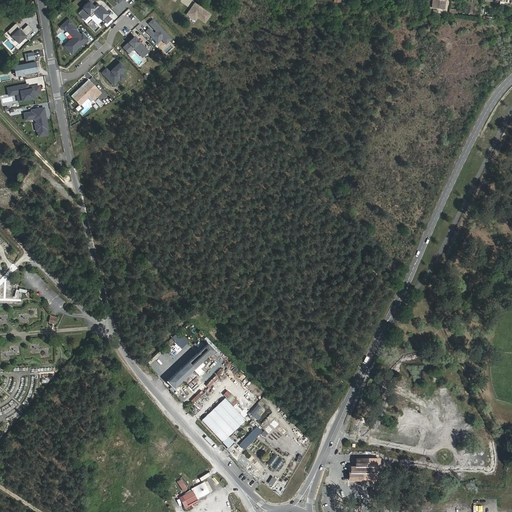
[(78,14),(84,20),(89,15),(91,17),(95,13),(102,21),(103,19),(106,22),(110,18),(107,16),(108,14),(100,5),(98,7),(93,1),(95,0),(94,0),(87,0),(89,2),(84,6),(85,7),(78,14)]
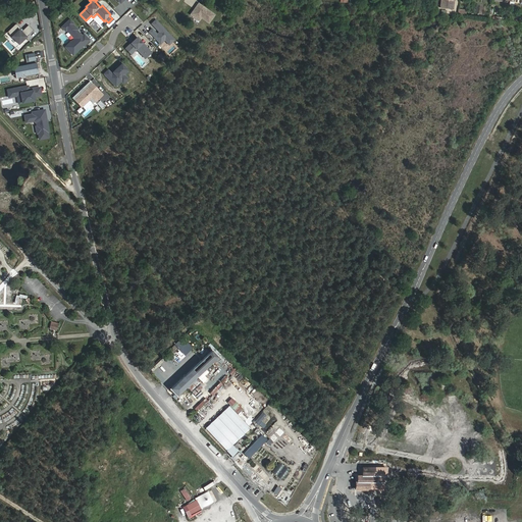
[(453,0),(440,0),(439,7),(453,9),(453,0)]
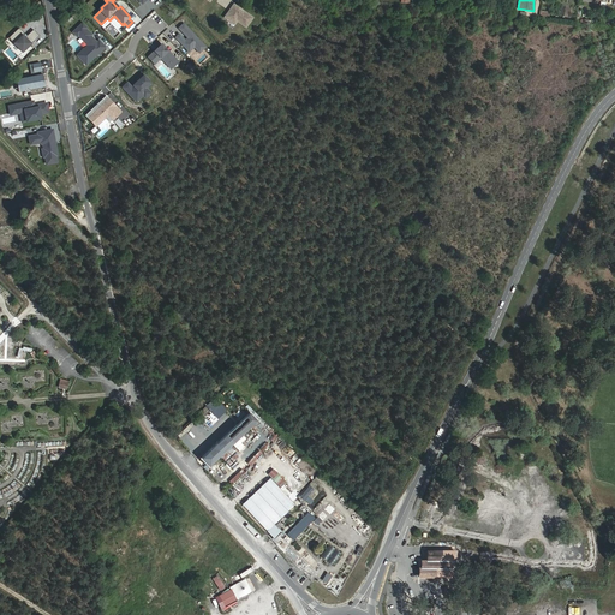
[(231,11),(226,18),(236,25),(238,22),(248,28),(254,19),(236,5),(232,10),(233,11),(232,12),(231,11)]
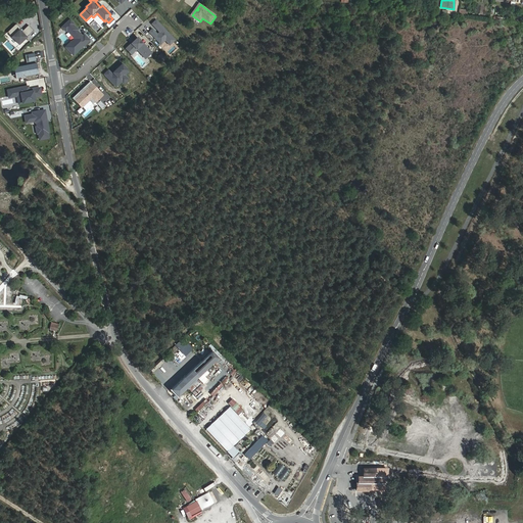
[(83,46),(89,41),(84,36),(82,37),(77,31),(78,30),(73,25),(74,25),(69,20),(61,28),(65,32),(66,31),(75,39),(65,47),(73,55),(81,49),(80,48),(83,45),(83,46)]
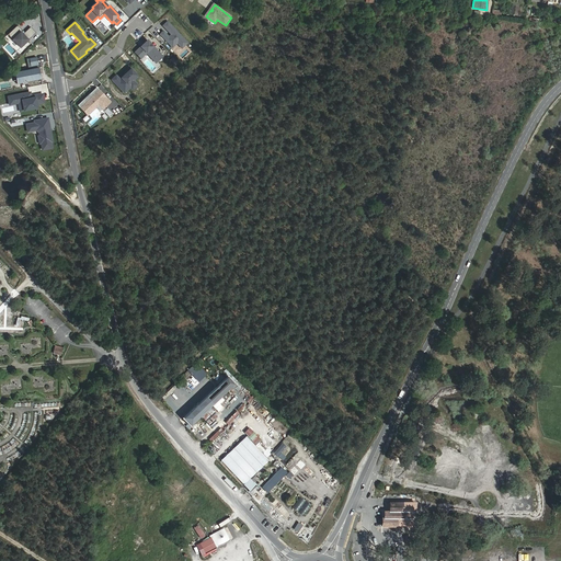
[(160,34),(172,47),(176,43),(182,48),(187,43),(167,22),(162,26),(171,35),(169,37),(163,31),(160,34)]
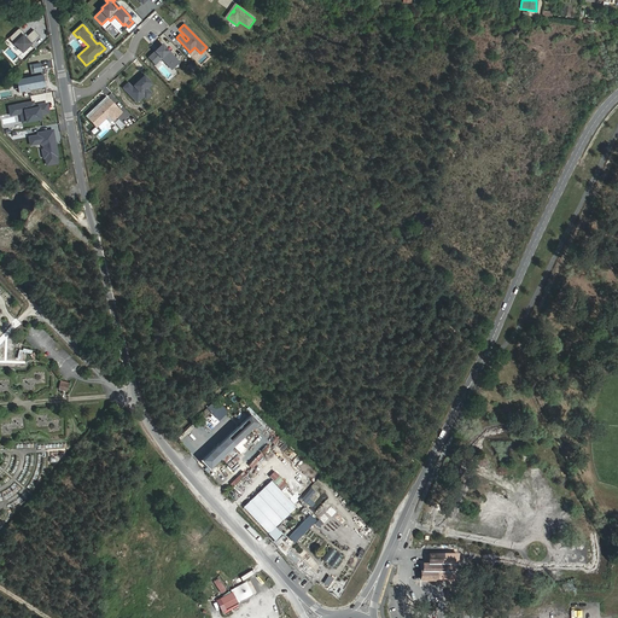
[(9,38),(22,52),(40,36),(34,30),(25,38),(23,35),(25,34),(19,28),(9,38)]
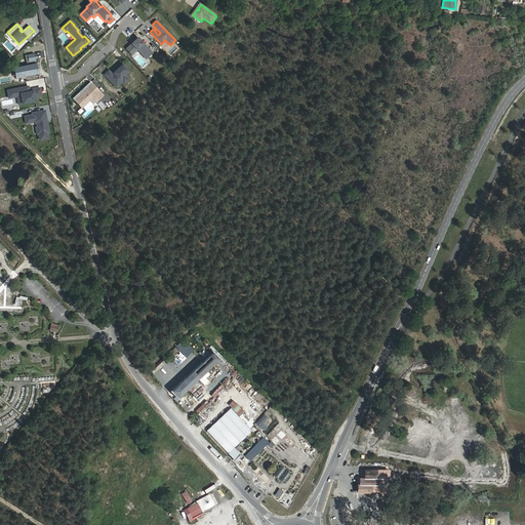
[(137,38),(126,49),(131,55),(136,50),(143,56),(150,50),(137,38)]
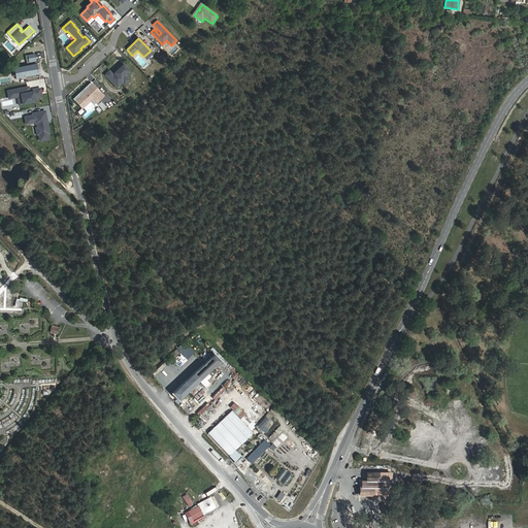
[(151,51),(143,57),(146,60),(153,54),(151,51)]
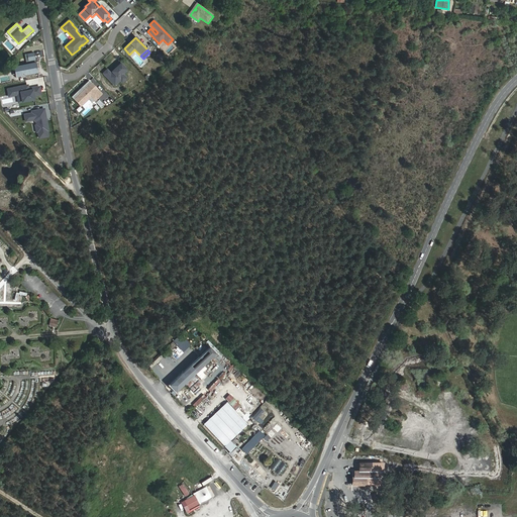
[(35,63),(35,60),(28,61),(27,55),(24,55),(26,65),(35,63)]
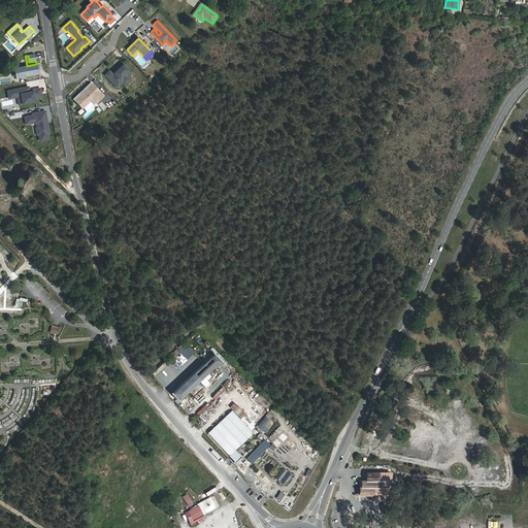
[(129,79),(124,74),(129,70),(122,63),(117,68),(119,69),(113,74),(109,71),(105,75),(118,88),(123,81),(125,84),(129,79)]
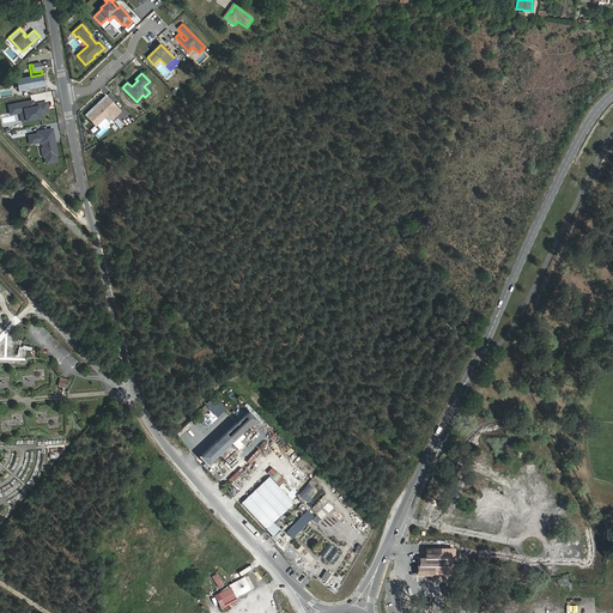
[(44,86),(42,74),(31,77),(19,79),(22,91),(44,86)]
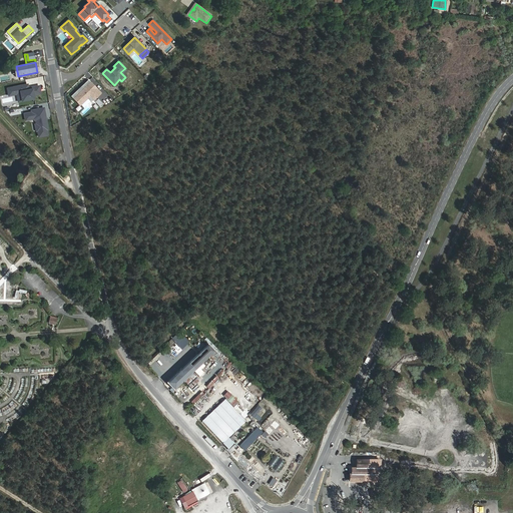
[(91,102),(100,93),(88,81),(72,96),(80,105),(87,98),(91,102)]
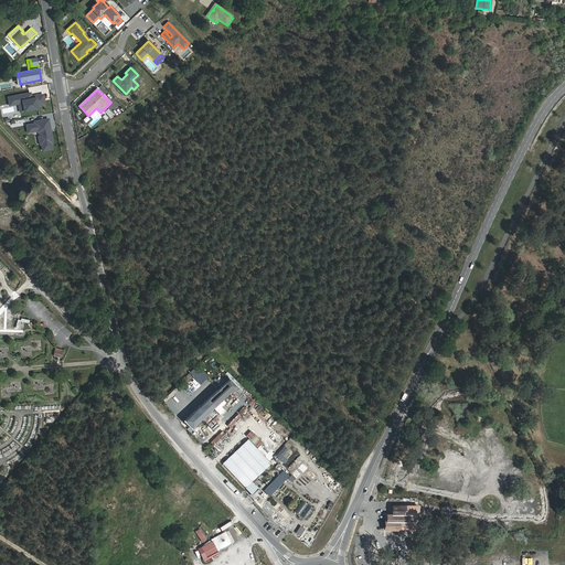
[(20,113),(38,109),(36,105),(44,104),(43,95),(31,97),(30,98),(29,94),(8,98),(9,106),(19,104),(20,113)]
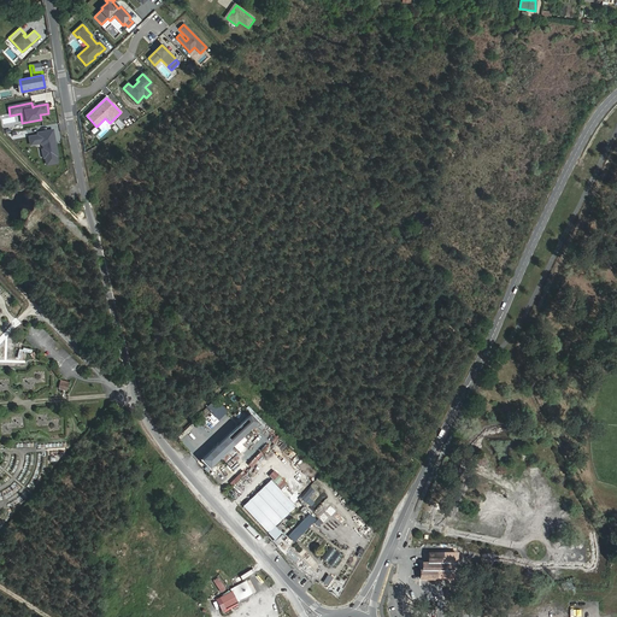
[(58,157),(56,145),(54,145),(52,137),(54,137),(53,130),(37,134),(39,136),(29,137),(30,146),(40,144),(45,147),(45,150),(47,158),(45,158),(47,165),(58,163),(57,157),(58,157)]
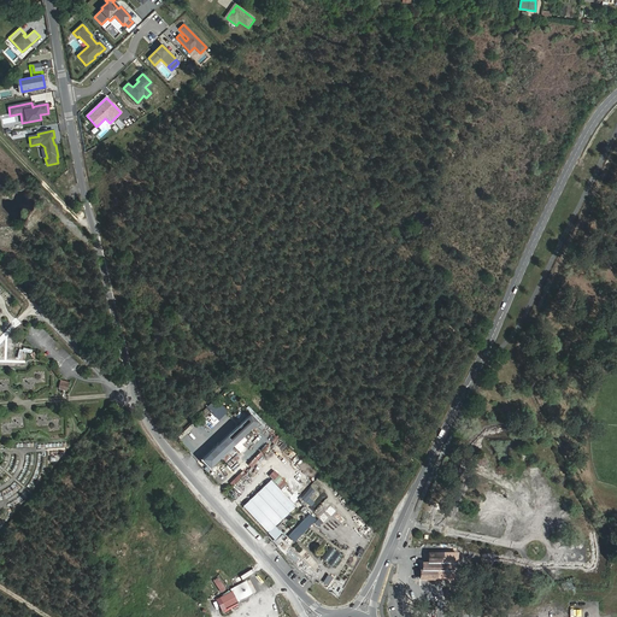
[(59,389),(68,391),(70,382),(60,380),(59,389)]
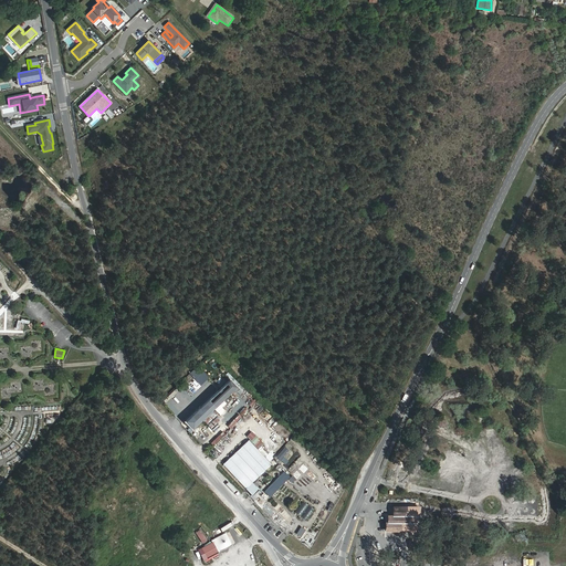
[(228,373),(226,375),(237,386),(239,384),(228,373)]
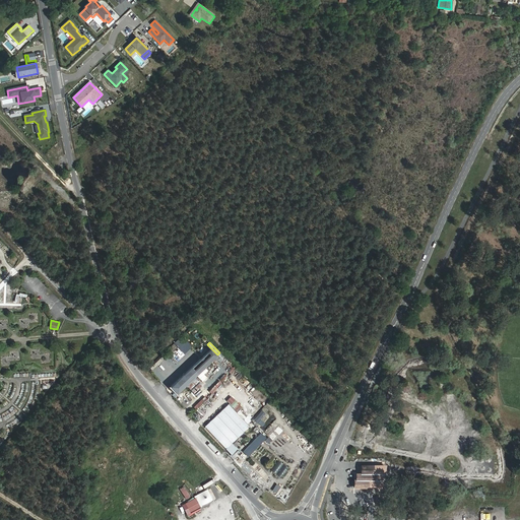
[(186,353),(189,349),(186,346),(182,349),(179,346),(170,355),(179,365),(188,355),(186,353)]
